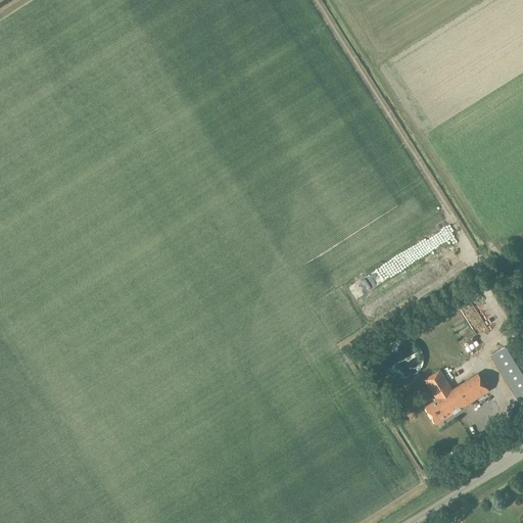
[(467,303),(471,314),(486,306),(482,296),(467,303)]
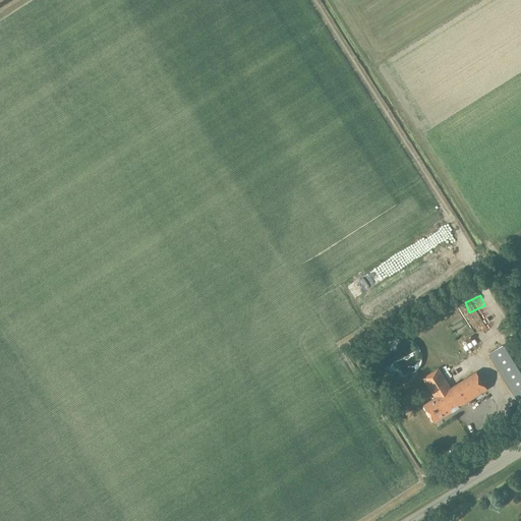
[(475,319),(483,332),(491,327),(483,313),(475,319)]
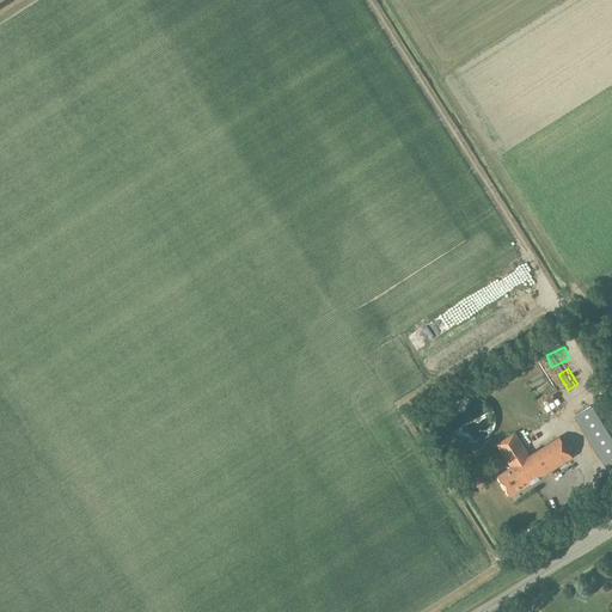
[(555,409),(564,404),(551,380),(542,385),(555,409)]
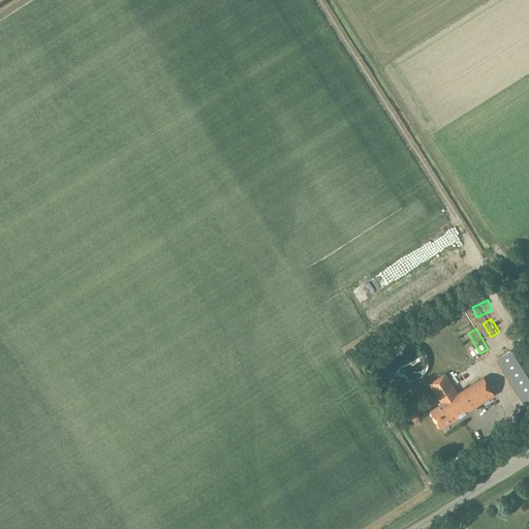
[(422,341),(419,345),(410,341),(405,353),(422,361),(430,344),(422,341)]
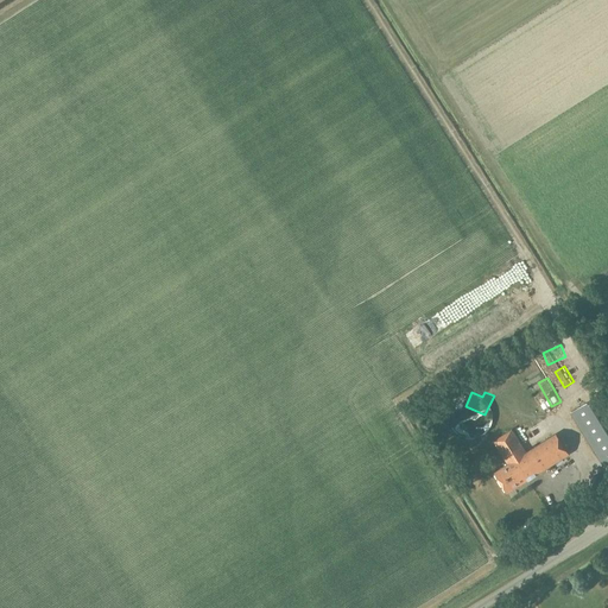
[(607,398),(603,392),(571,412),(605,467),(607,463),(607,398)]
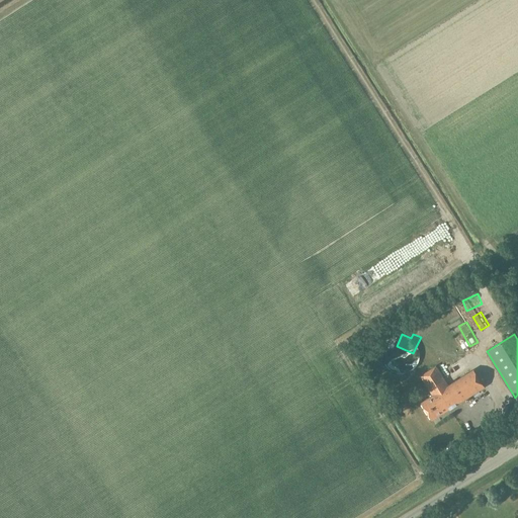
[(432,420),(485,386),(473,369),(448,385),(436,366),(421,375),(433,396),(421,403),(432,420)]
